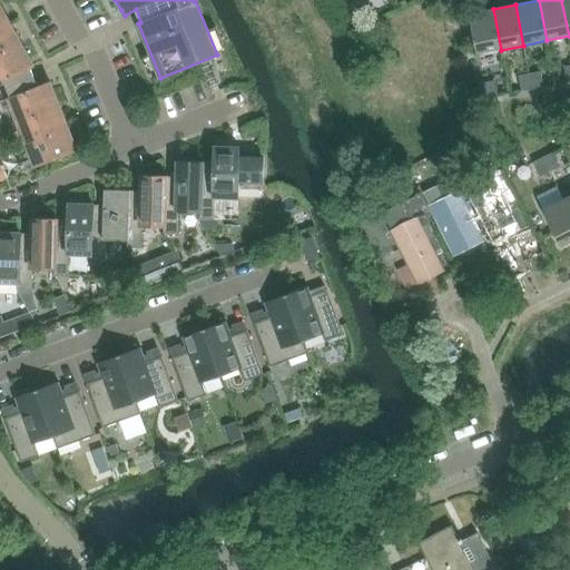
[(0,29),(10,25),(0,6),(0,29)]
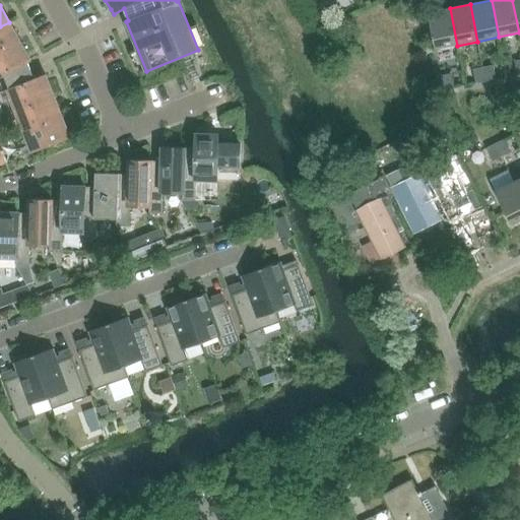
[(457,46),(450,8),(428,13),(435,50),(457,46)]
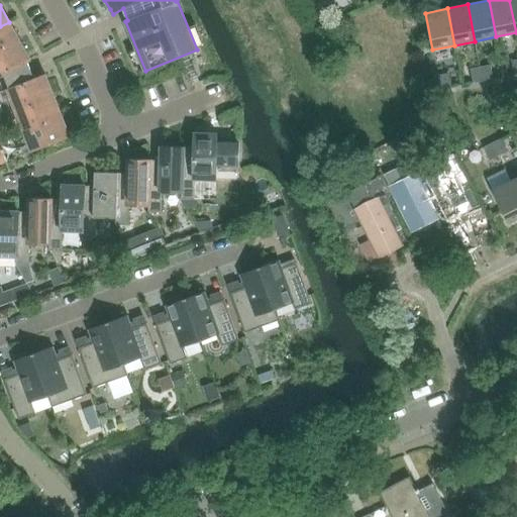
[(0,26),(0,52),(20,41),(9,22),(0,26)]
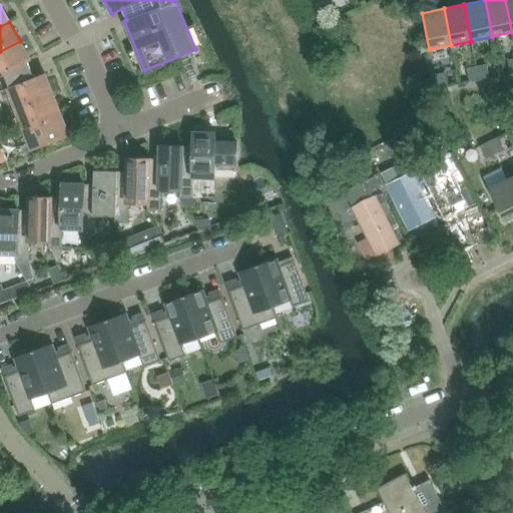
[(20,41),(0,51),(0,76),(4,75),(9,88),(34,78),(27,62),(30,60),(20,41)]
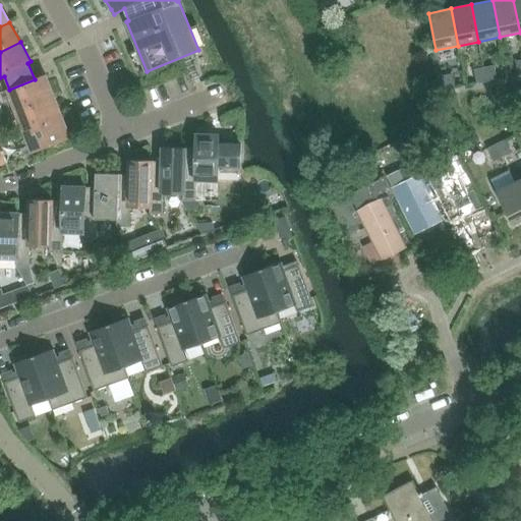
[(494,65),(483,68),(485,81),(497,80),(494,65)]
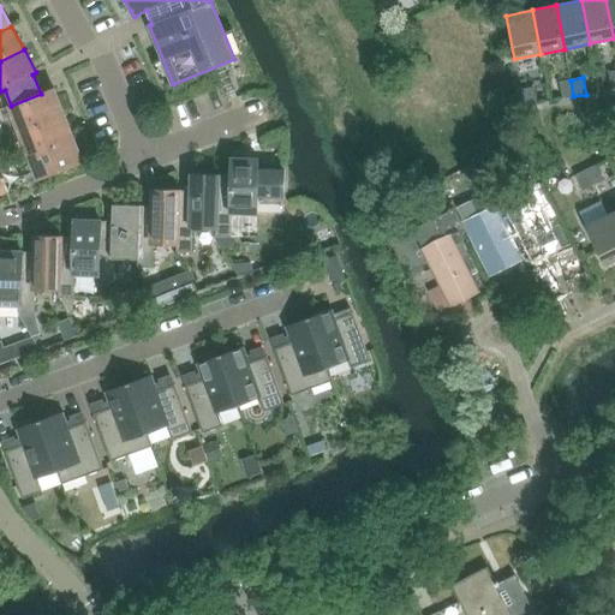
[(573,96),(571,81),(559,83),(562,99),(573,96)]
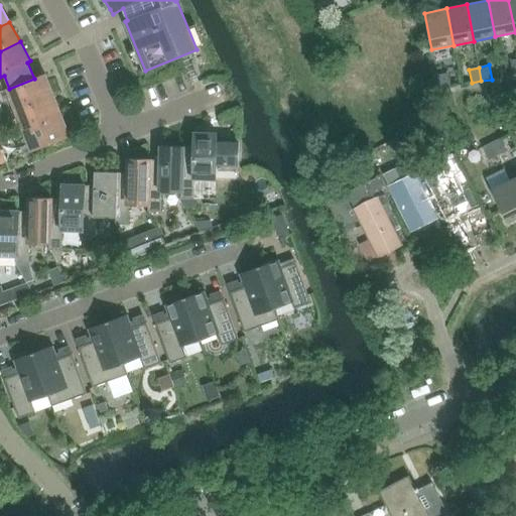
[(440,90),(450,88),(447,74),(437,76),(440,90)]
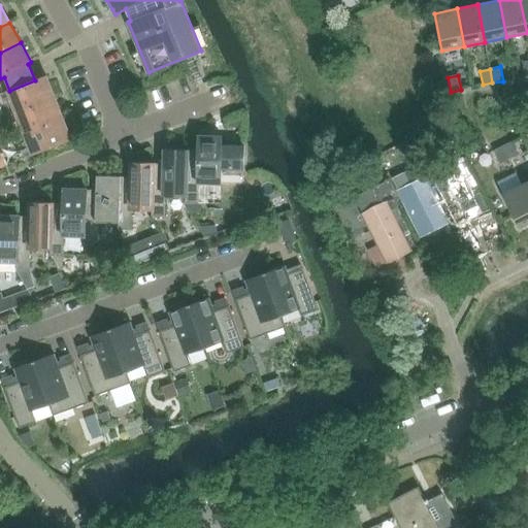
[(7,91),(15,112),(55,98),(46,76),(35,80),(9,91),(7,91)]
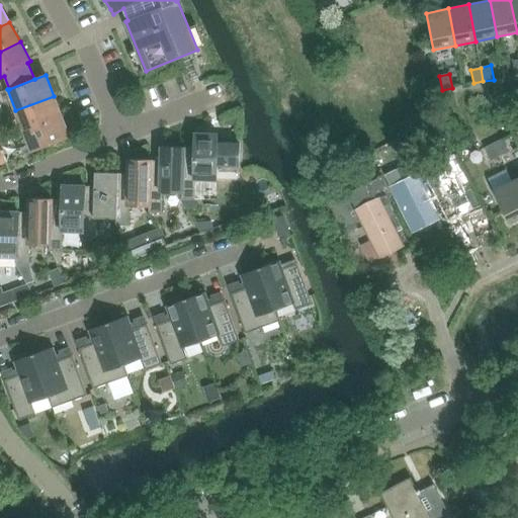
[(15,110),(23,131),(62,116),(54,96),(15,110)]
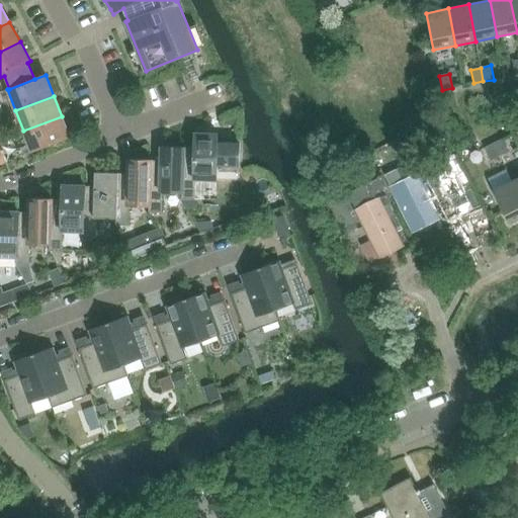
[(62,116),(23,131),(31,152),(70,138),(62,116)]
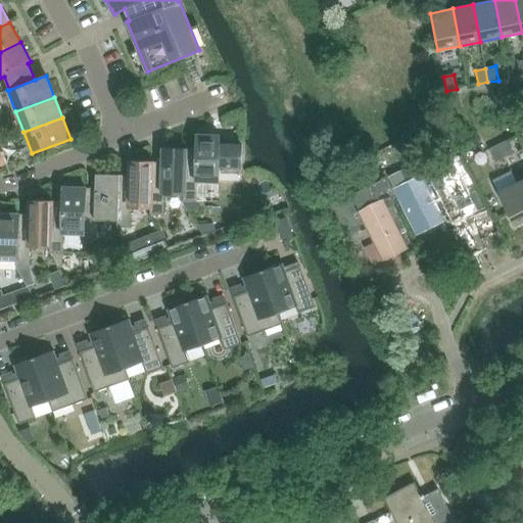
[(195,149),(187,149),(185,194),(183,194),(183,201),(218,202),(219,182),(240,182),(242,145),(220,145),(220,136),(196,135),(195,149)]
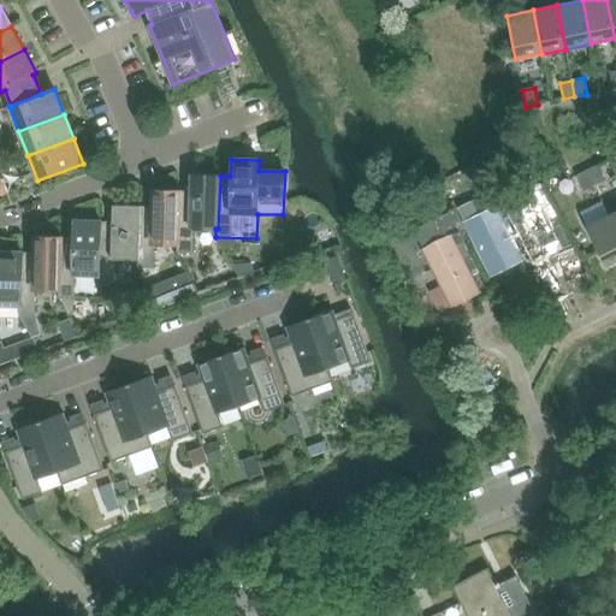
[(598,165),(588,170),(596,185),(605,181),(598,165)]
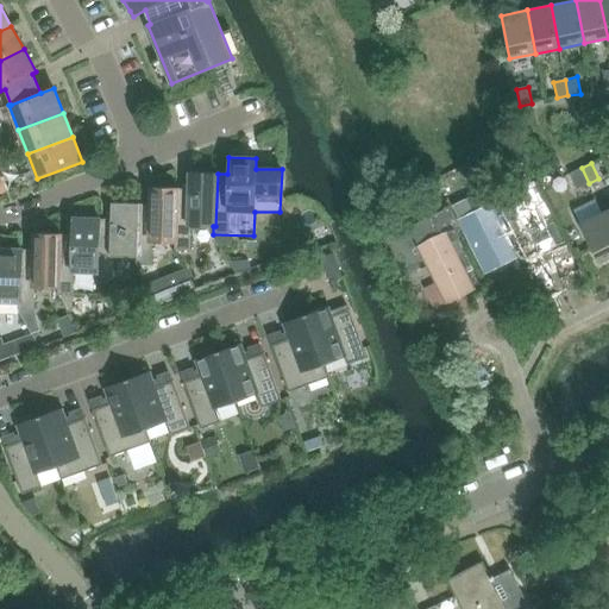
[(589,183),(582,168),(569,174),(577,189),(589,183)]
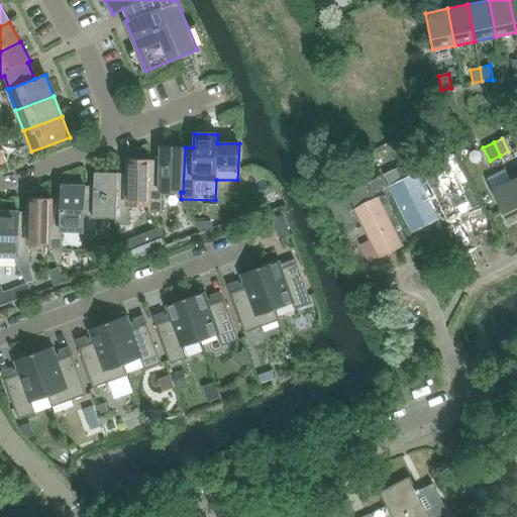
[(161,161),(151,161),(149,205),(148,205),(148,212),(162,212),(162,192),(181,192),(183,192),(185,147),(161,146),(161,161)]
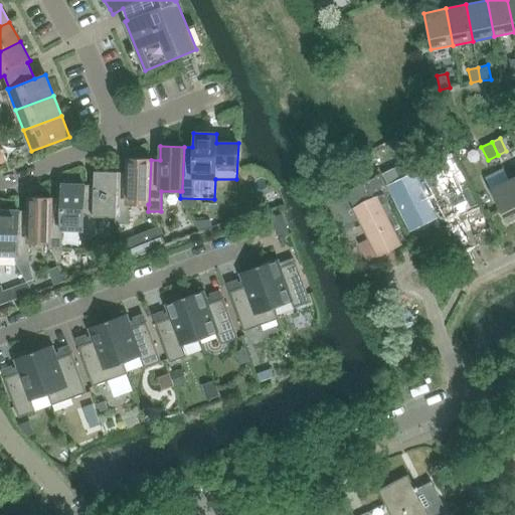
[(127,173),(118,173),(117,217),(115,217),(115,223),(128,224),(129,203),(148,204),(149,204),(151,160),(128,159),(127,173)]
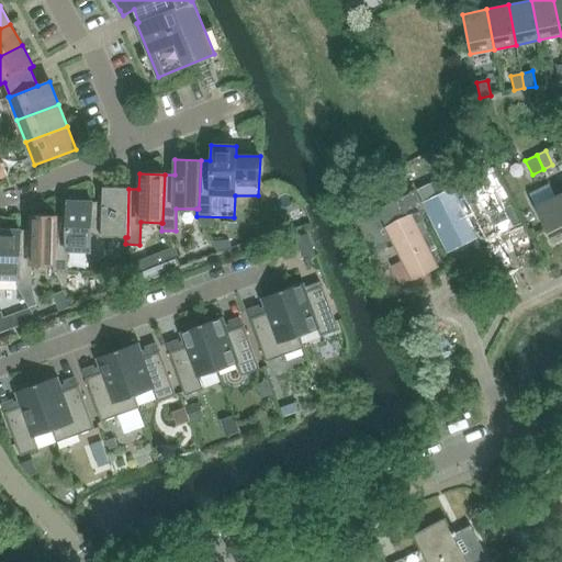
[(102,203),(92,202),(91,251),(89,251),(89,258),(103,259),(104,236),(125,237),(127,237),(128,189),(128,188),(103,188),(102,203)]
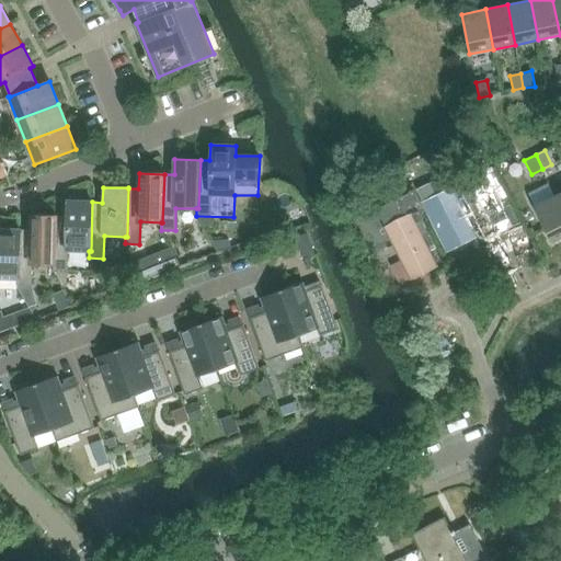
[(560,237),(560,208),(556,196),(534,207),(551,242),(560,237)]
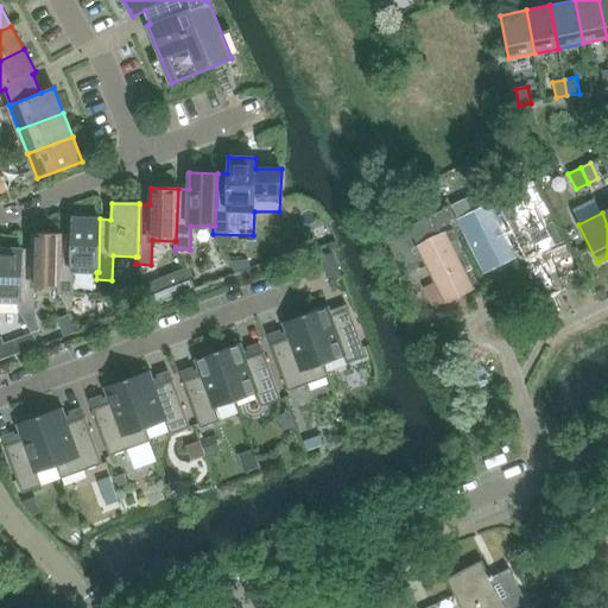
[(73,234),(61,234),(59,287),(57,286),(57,295),(58,295),(63,301),(67,311),(73,311),(74,271),(96,272),(99,272),(100,219),(73,217),(73,234)]
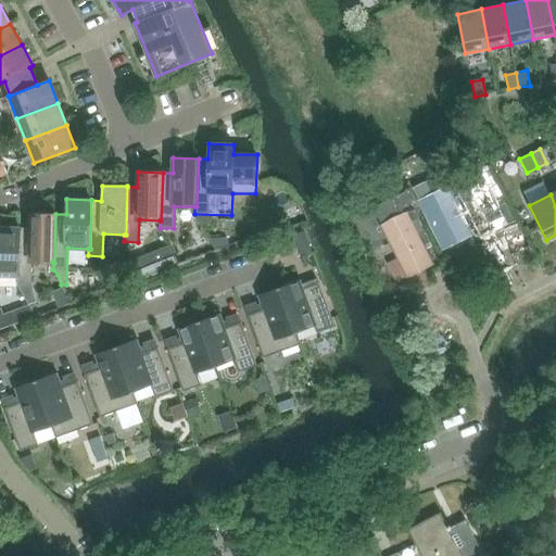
[(30,228),(21,228),(19,276),(17,276),(17,283),(22,294),(32,292),(32,262),(52,262),(54,263),(55,214),(30,213),(30,228)]
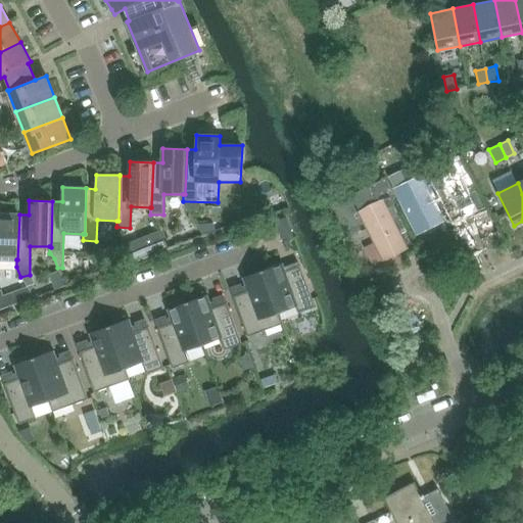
[(334,206),(333,206),(332,206),(332,205),(331,205),(330,205),(330,206),(329,206),(328,206),(328,207),(327,207),(327,208),(327,209),(326,209),(326,210),(326,211),(326,212),(326,214),(327,214),(327,215),(328,216),(329,216),(329,217),(330,217),(331,217),(332,217),(333,217),(334,217),(334,216),(335,216),(335,215),(336,215),(336,214),(337,212),(337,211),(337,210),(337,209),(336,209),(336,208),(335,207),(334,206)]
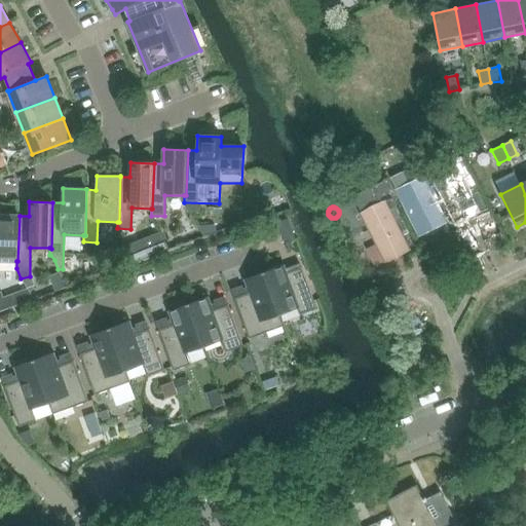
[(0,261),(16,261),(17,261),(20,216),(20,215),(0,215),(0,261)]
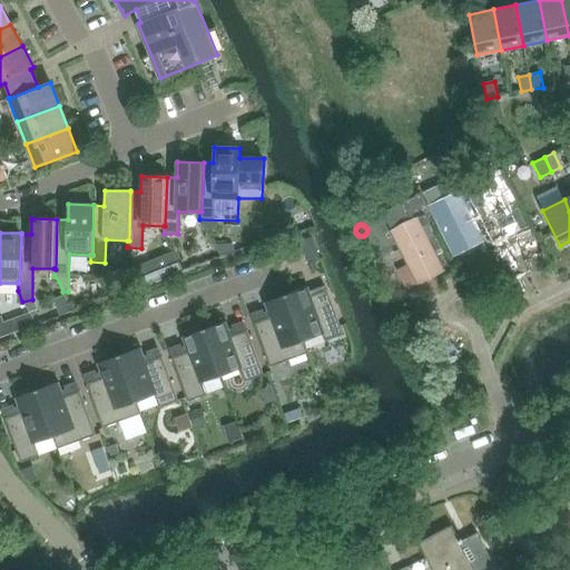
[(301,247),(304,257),(316,253),(312,243),(301,247)]
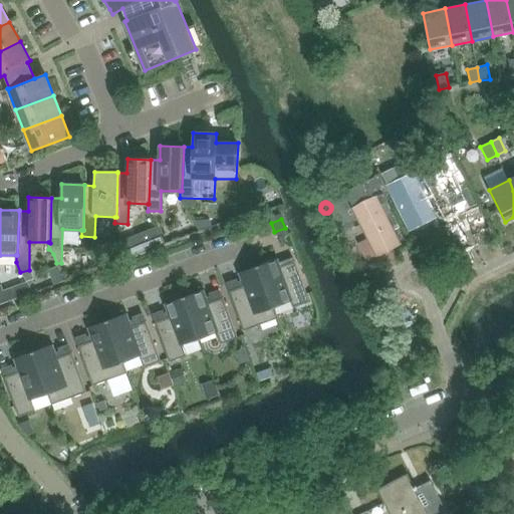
[(134,236),(122,241),(131,256),(142,252),(134,236)]
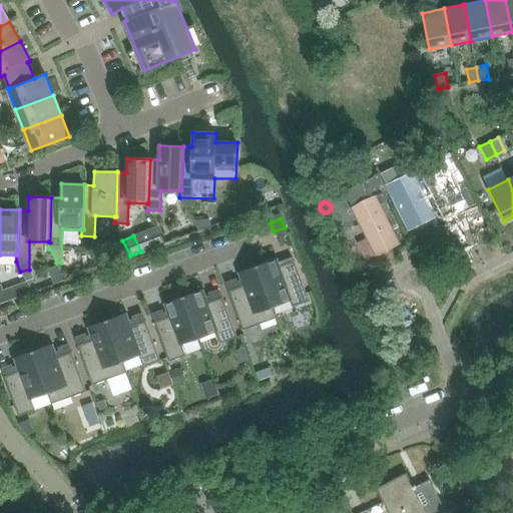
[(258,266),(274,307),(290,301),(292,307),(308,301),(293,260),(279,265),(277,259),(258,266)]
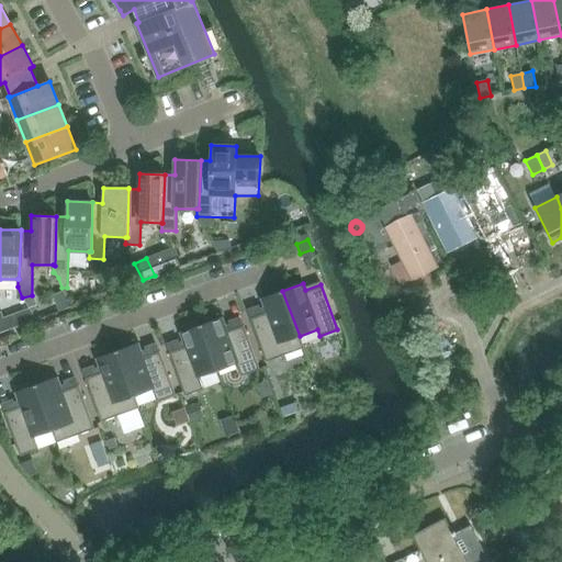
[(282,291),(278,293),(277,289),(262,294),(263,298),(260,299),(266,313),(250,319),(266,362),(304,348),(300,336),(282,291)]
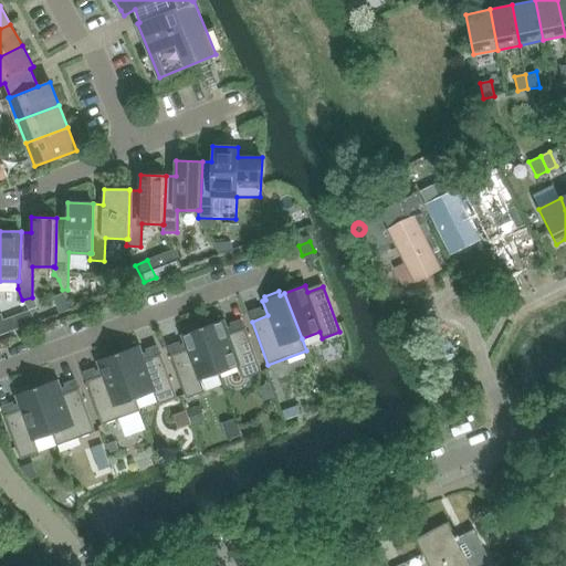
[(54,300),(60,314),(73,310),(65,295),(54,300)]
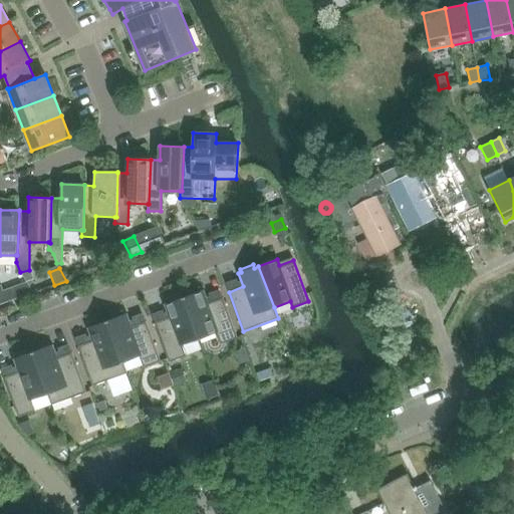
[(0,286),(0,305),(13,301),(8,290),(3,292),(1,286),(0,286)]
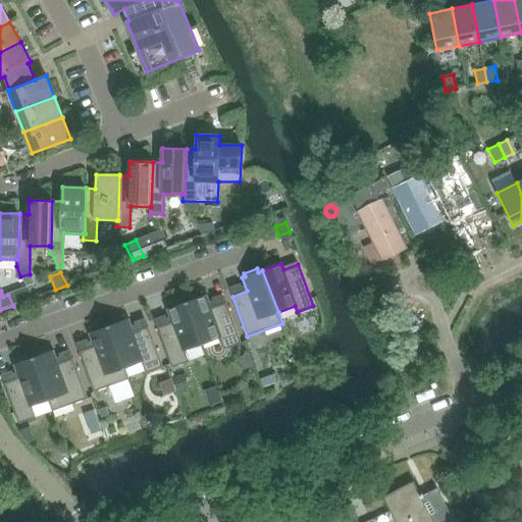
[(189,297),(191,301),(187,302),(202,345),(219,337),(223,350),(241,344),(226,303),(211,308),(206,295),(204,296),(202,292),(189,297)]
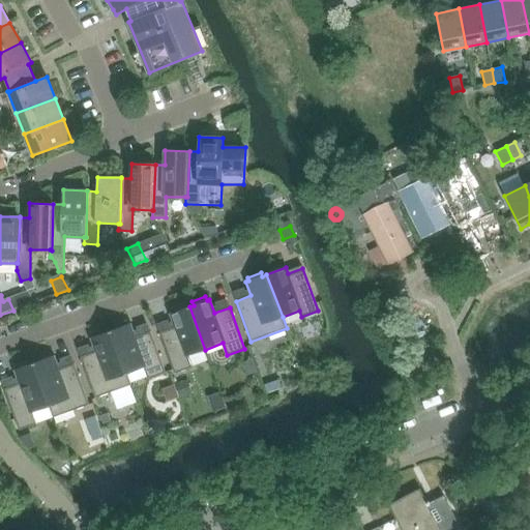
[(205,350),(189,306),(185,308),(184,304),(171,310),(172,313),(170,314),(174,327),(159,333),(174,374),(192,367),(187,356),(205,350)]
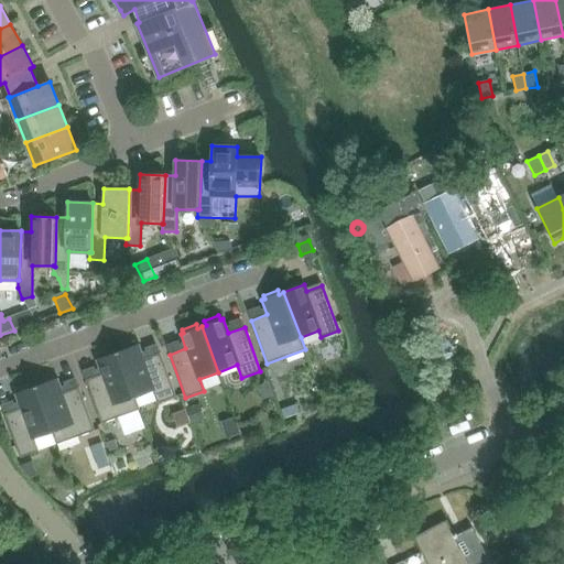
[(118,351),(134,398),(152,391),(158,403),(175,397),(160,354),(143,359),(139,345),(136,346),(134,342),(120,347),(121,350),(118,351)]
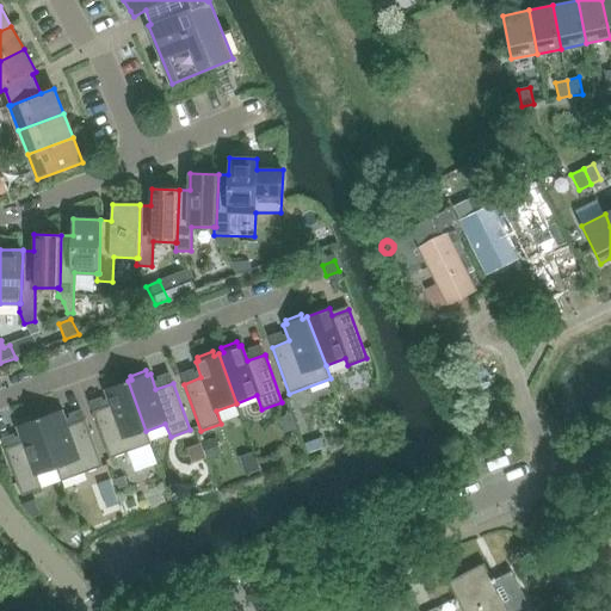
[(128,381),(123,383),(121,378),(105,384),(107,389),(104,390),(110,406),(92,412),(110,460),(150,444),(146,431),(128,381)]
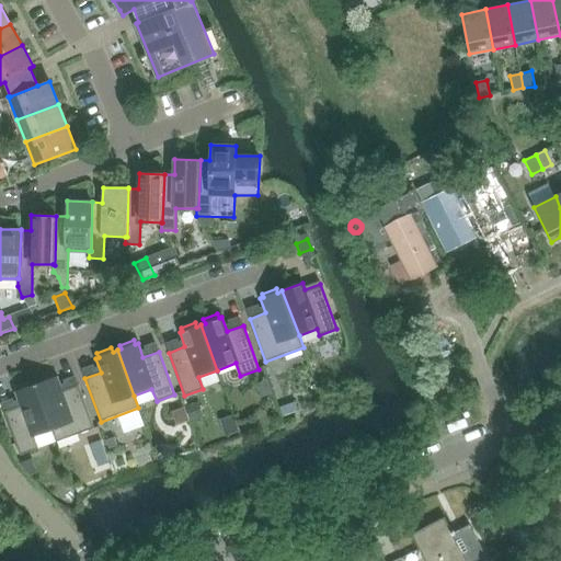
[(35,385),(52,430),(56,443),(94,428),(78,386),(63,391),(57,377),(35,385)]
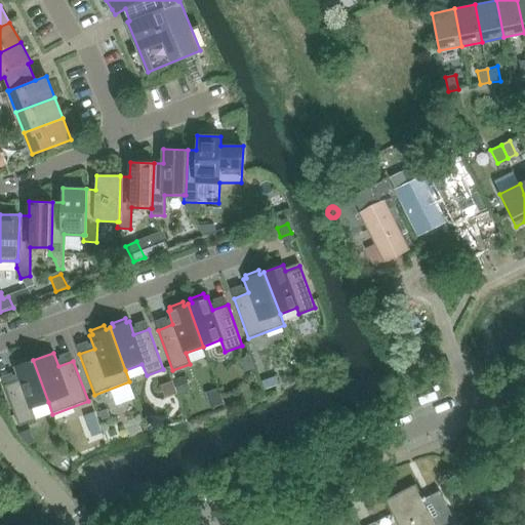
[(241,360),(245,372),(254,368),(250,356),(241,360)]
